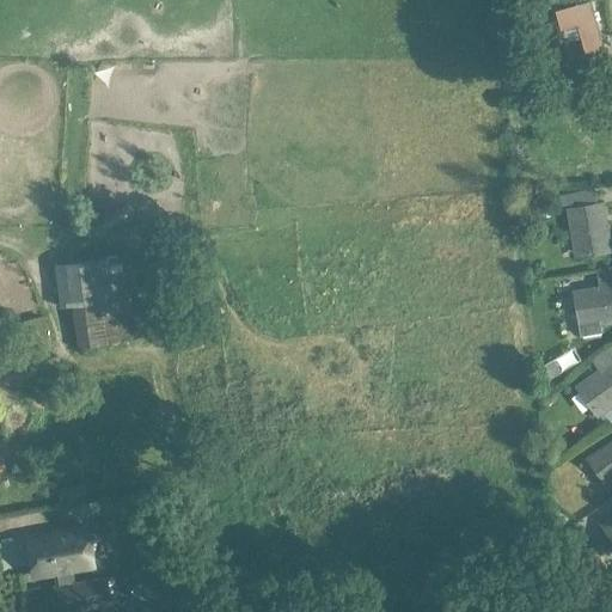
[(589,2),(556,11),(561,28),(577,23),(586,54),(601,50),(589,2)]
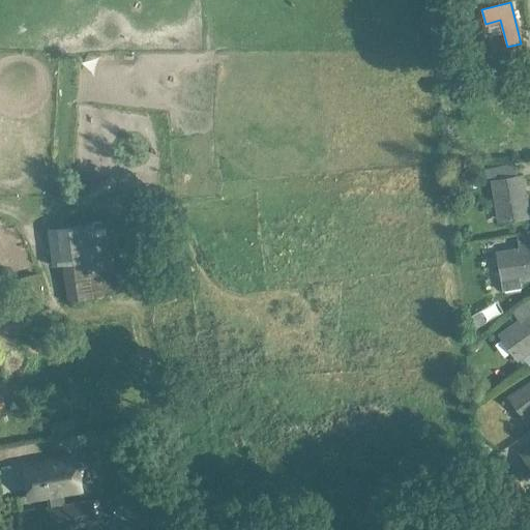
[(488,62),(479,75),(488,80),(496,67),(488,62)]
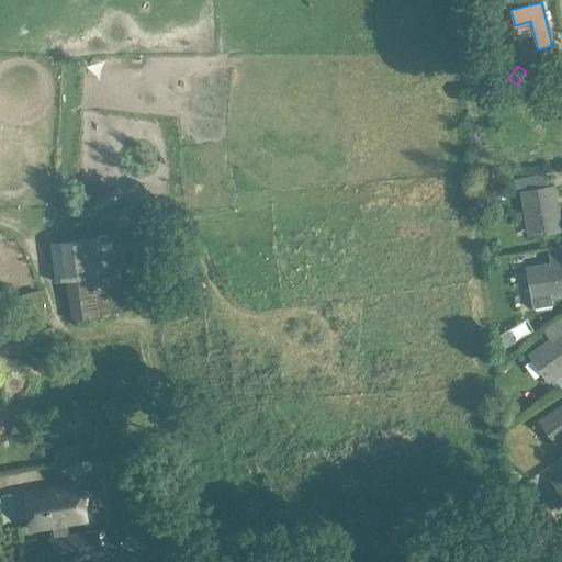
[(528,190),(524,191),(529,217),(534,216),(536,234),(561,228),(554,186),(548,187),(547,177),(527,180),(528,190)]
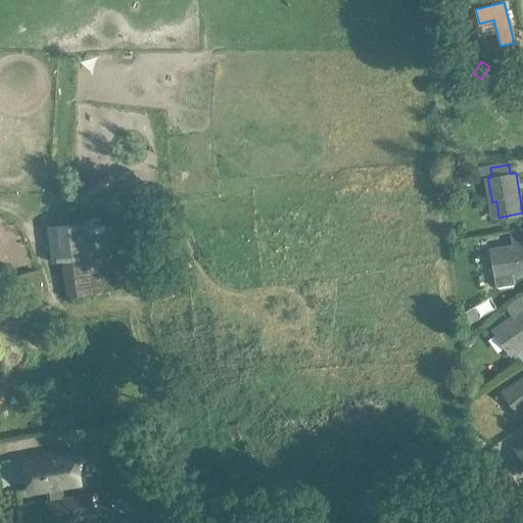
[(107,218),(47,227),(52,264),(62,263),(66,297),(116,290),(107,218)]
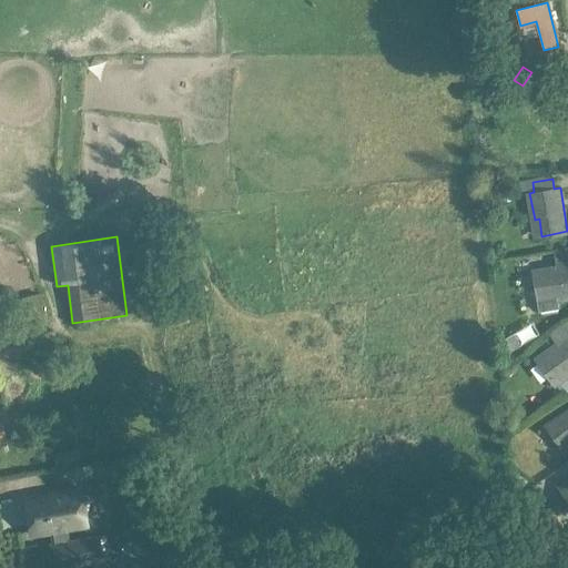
[(567,252),(555,254),(556,262),(557,269),(533,273),(538,306),(567,301),(567,252)]
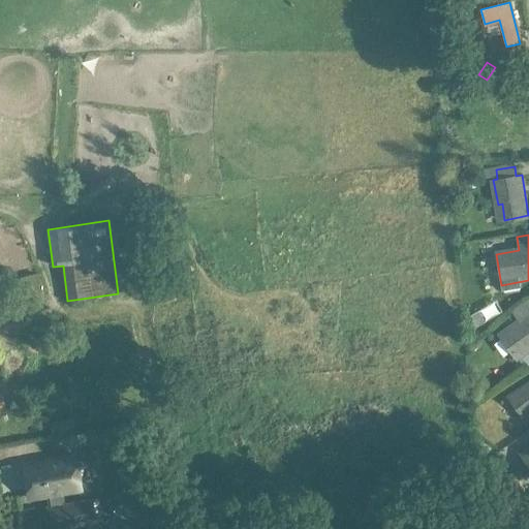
[(38,274),(0,283),(0,311),(44,300),(38,274)]
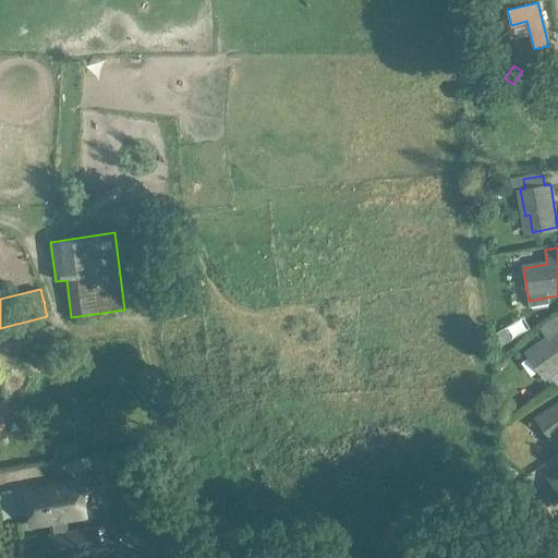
[(547,384),(557,375),(557,322),(556,319),(541,330),(547,339),(526,355),(547,384)]
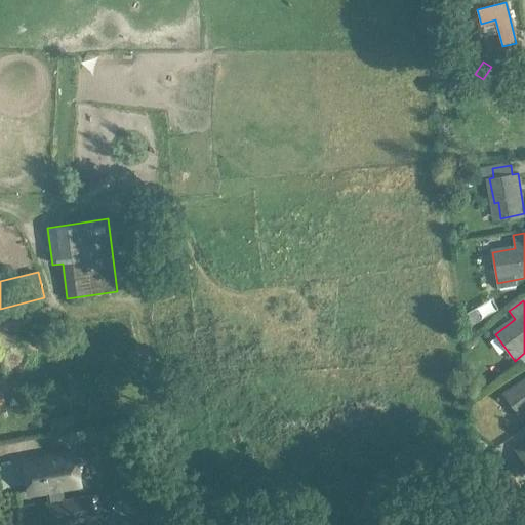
[(485,325),(481,314),(467,319),(472,330),(485,325)]
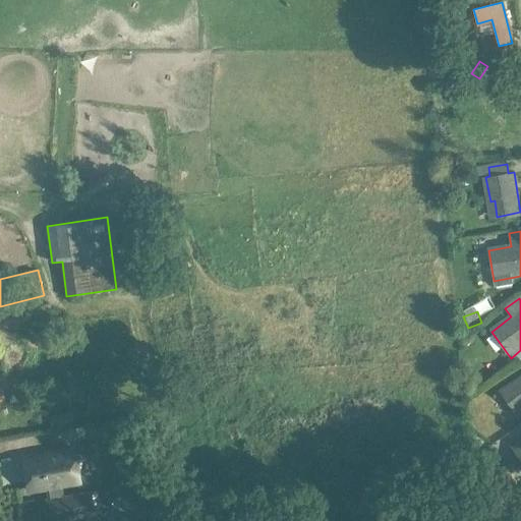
[(520,362),(520,375),(504,389),(518,409),(520,406),(520,361),(520,362)]
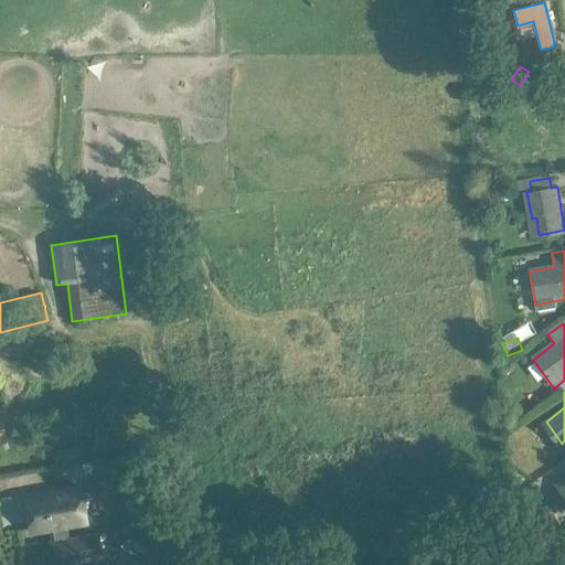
[(77,447),(53,452),(56,466),(81,459),(77,447)]
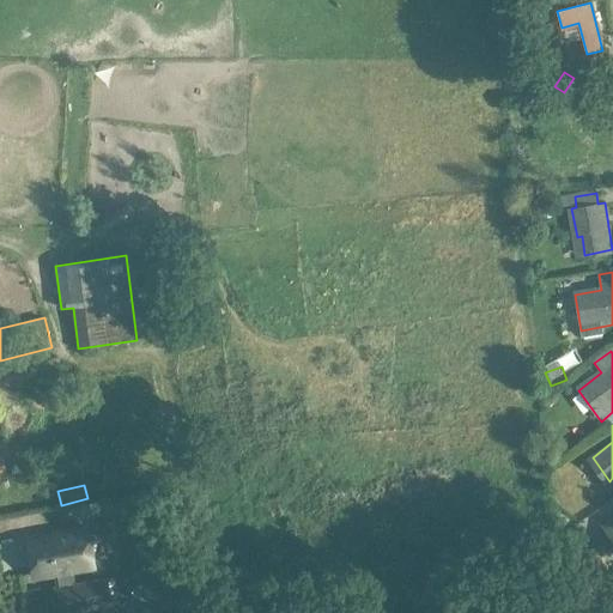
[(612,519),(602,527),(612,540),(612,519)]
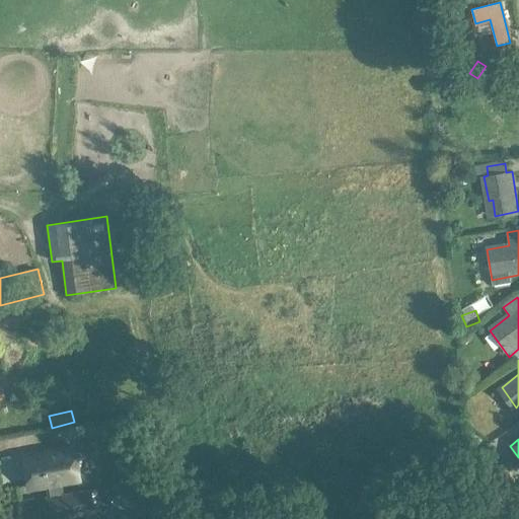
[(47,518),(52,518),(70,516),(66,495),(62,496),(60,484),(80,480),(76,455),(61,458),(60,450),(42,453),(43,461),(24,464),(28,490),(49,486),(51,498),(44,499),(47,518)]
